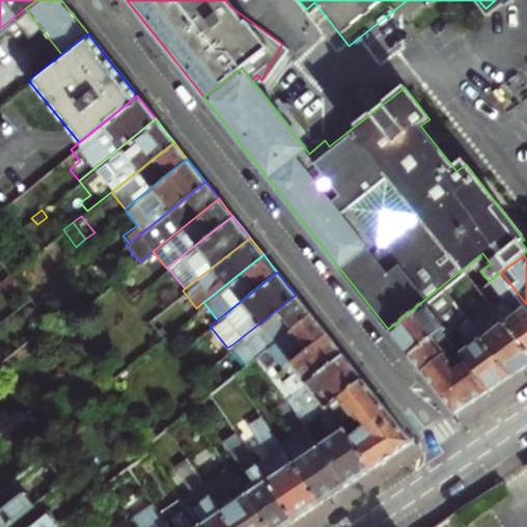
[(492,307),(526,351),(526,304),(501,272),(489,281),(502,299),(492,307)]
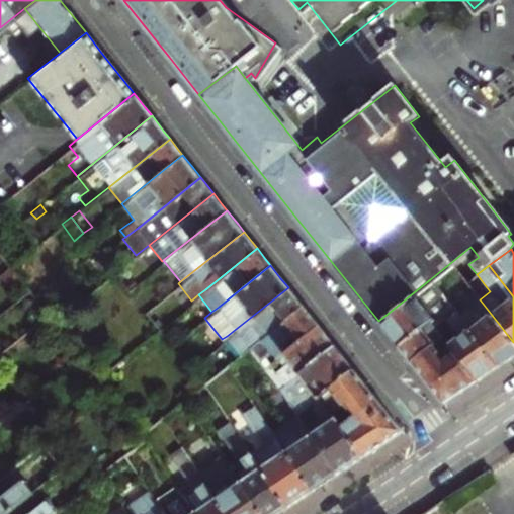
[(440,292),(430,279),(378,321),(390,334),(397,345),(429,320),(438,313),(444,308),(435,296),(440,292)]
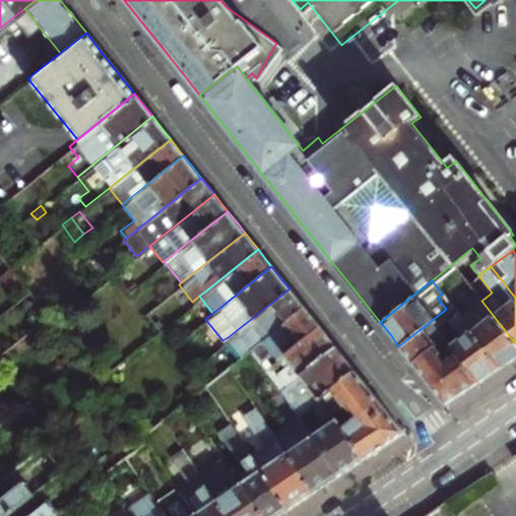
[(297,299),(289,288),(228,337),(241,355),(248,348),(303,306),(297,299)]
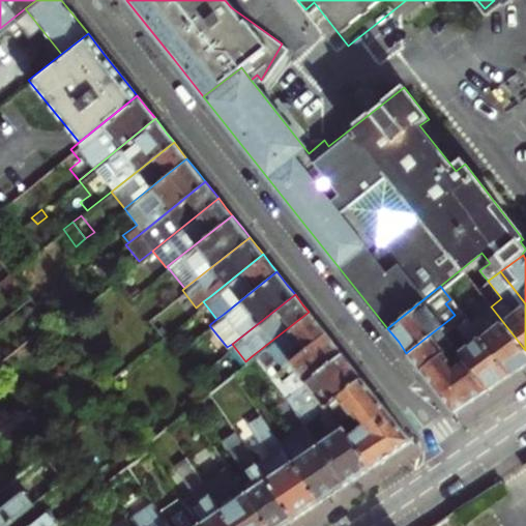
[(478,335),(507,372),(519,363),(525,358),(525,350),(491,307),(480,294),(469,302),(479,316),(469,323),(478,335)]
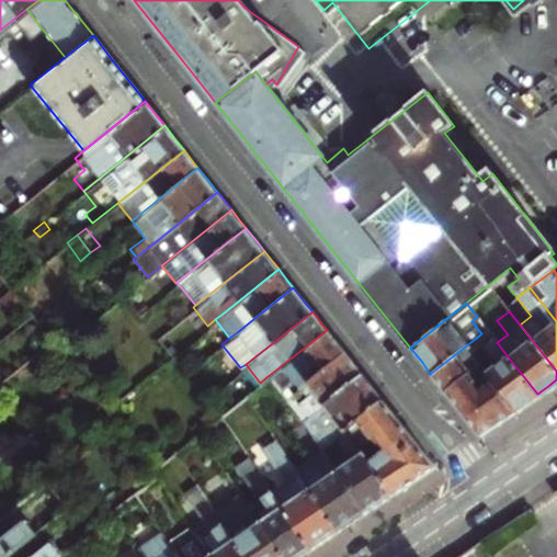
[(484,372),(486,374),(513,410),(525,401),(537,394),(507,355),(497,342),(486,329),(481,333),(475,339),(487,355),(496,357),(498,361),(484,372)]
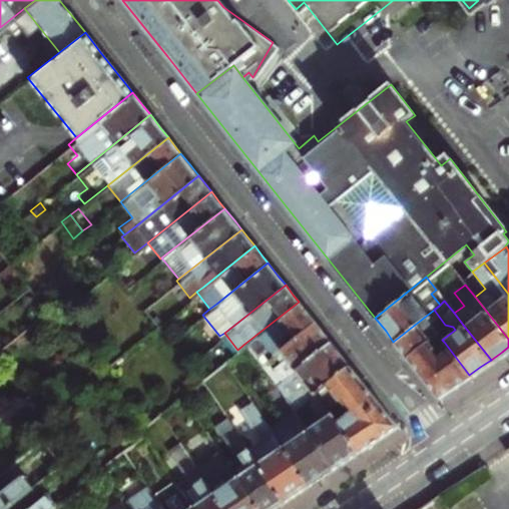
[(307,312),(299,302),(244,344),(261,364),(314,321),(307,312)]
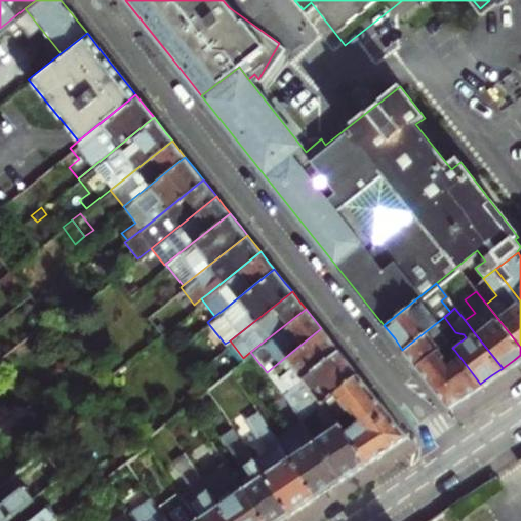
[(435,324),(402,350),(447,405),(464,394),(480,384),(454,350),(445,357),(439,350),(448,343),(435,324)]
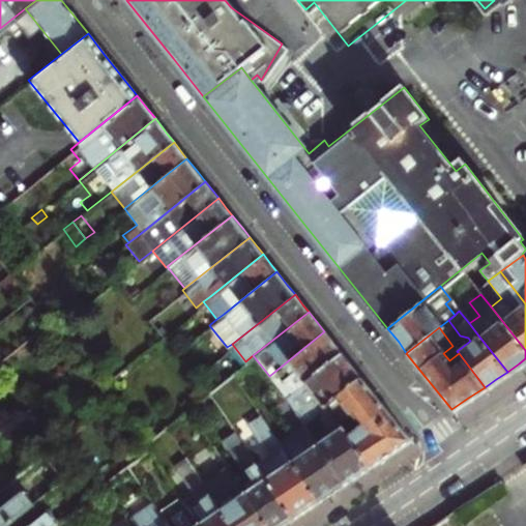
[(333,342),(324,331),(269,376),(285,395),(286,397),(341,352),(333,342)]
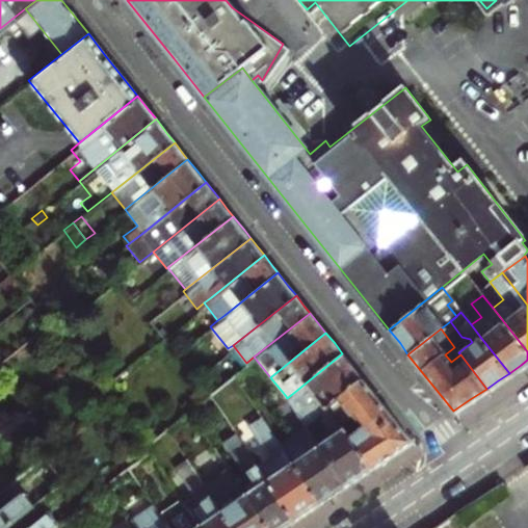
[(352,367),(342,353),(287,398),(304,422),(305,424),(314,416),(327,405),(362,377),(352,367)]
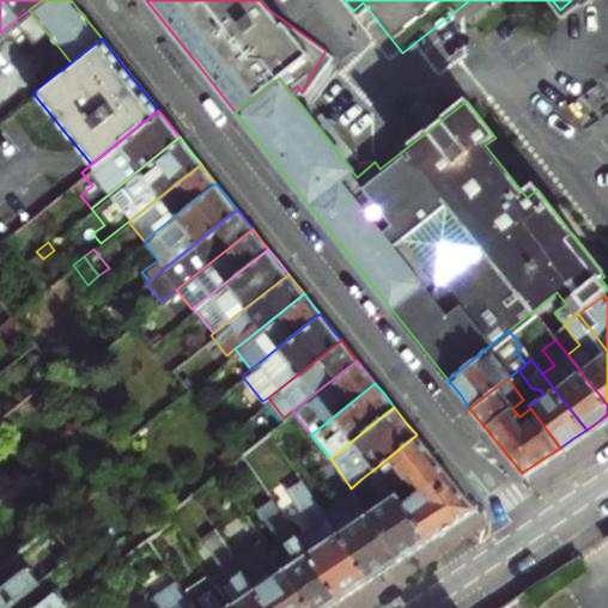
[(473,505),(417,435),(377,467),(389,485),(403,474),(415,490),(401,502),(426,536),(448,522),(473,505)]
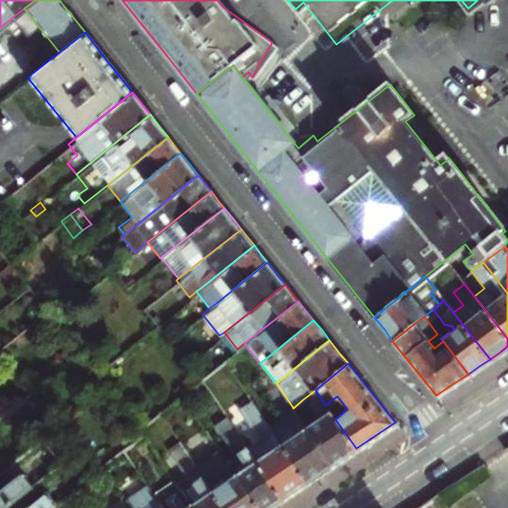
[(344,456),(356,448),(335,419),(325,405),(315,390),(302,400),(313,413),(317,412),(320,417),(305,427),(331,465),(344,456)]
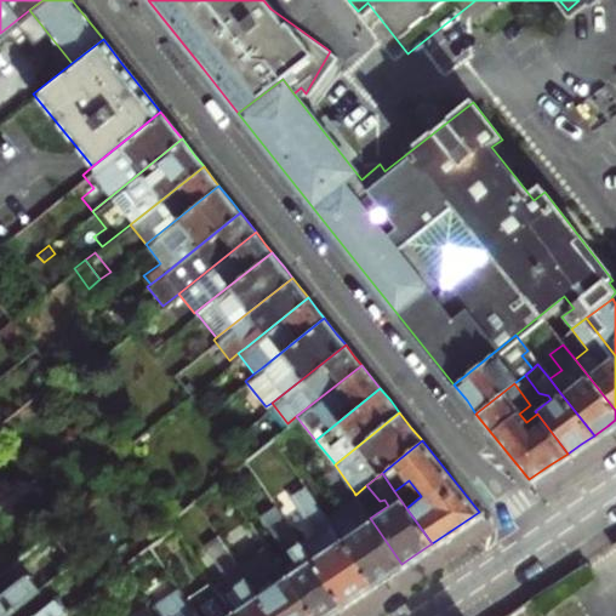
[(357,594),(371,585),(323,513),(298,477),(284,486),(317,535),(302,545),(342,604),(357,594)]
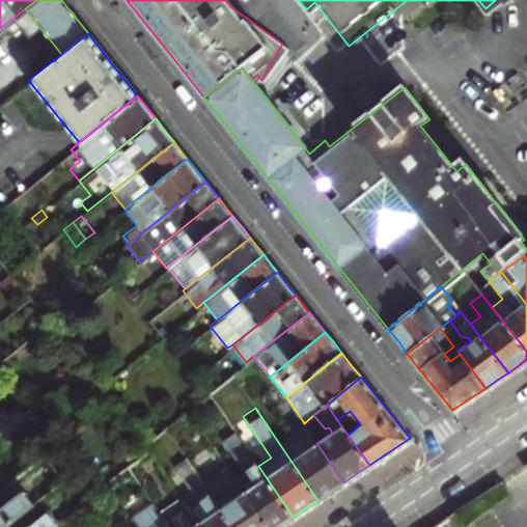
[(331,491),(343,482),(316,443),(304,423),(303,421),(276,439),(317,500),(331,491)]
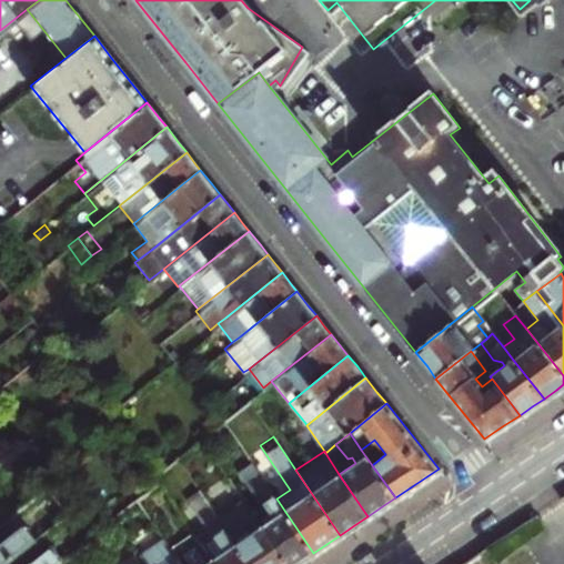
[(295,563),(304,559),(313,553),(277,499),(251,462),(239,470),(260,501),(250,509),(286,563),(295,563)]
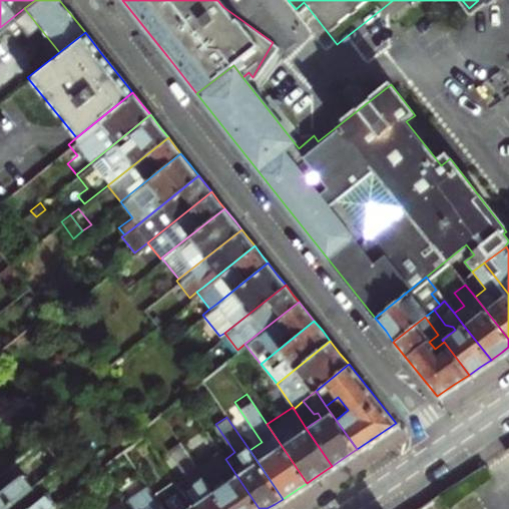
[(223,508),(193,464),(177,440),(164,449),(186,482),(179,487),(194,508),(223,508)]
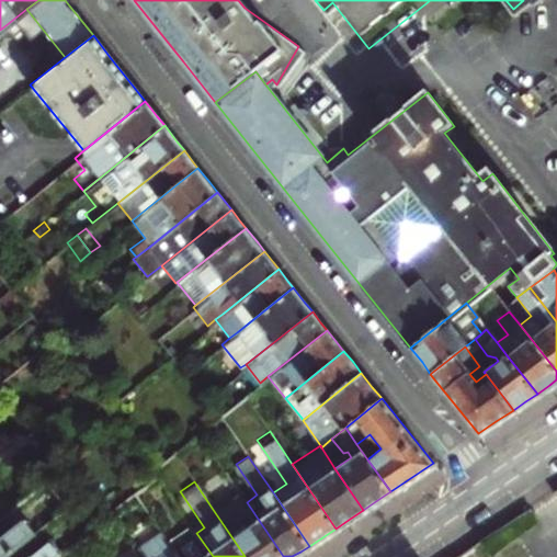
[(283,556),(247,502),(238,490),(212,508),(245,556),(283,556)]
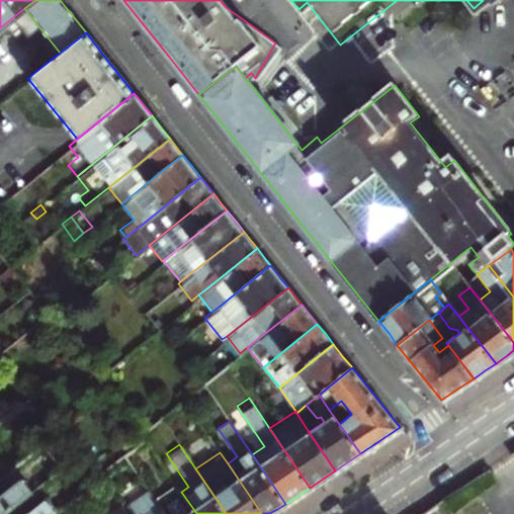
[(0,513),(32,489),(22,477),(0,495),(0,513)]
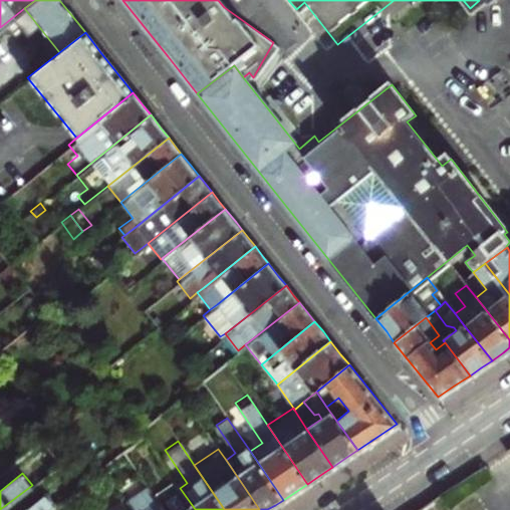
[(195,509),(180,488),(174,479),(152,494),(163,509),(195,509)]
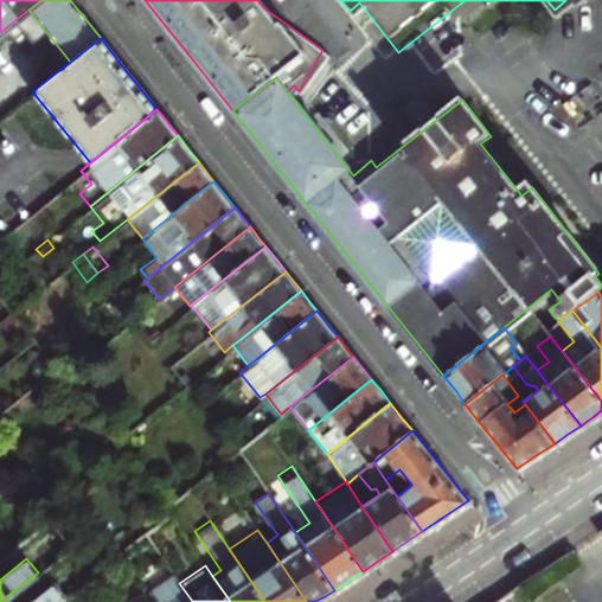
[(192,601),(179,583),(172,571),(146,589),(153,597),(155,601),(192,601)]
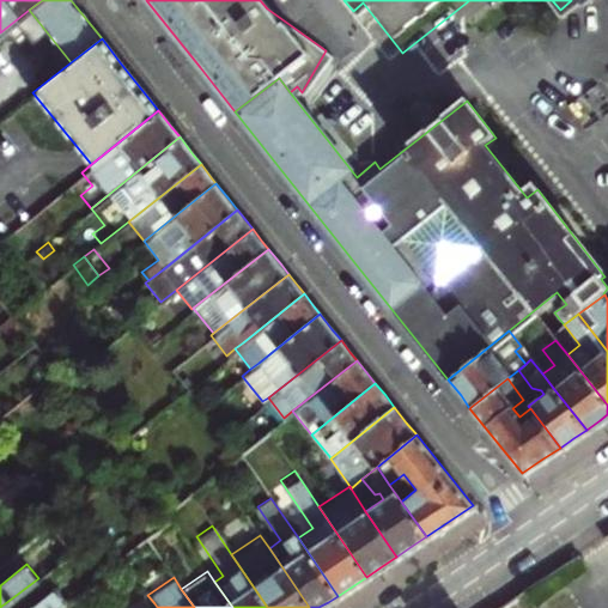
[(58,607),(65,603),(53,588),(36,601),(31,599),(19,607),(58,607)]
